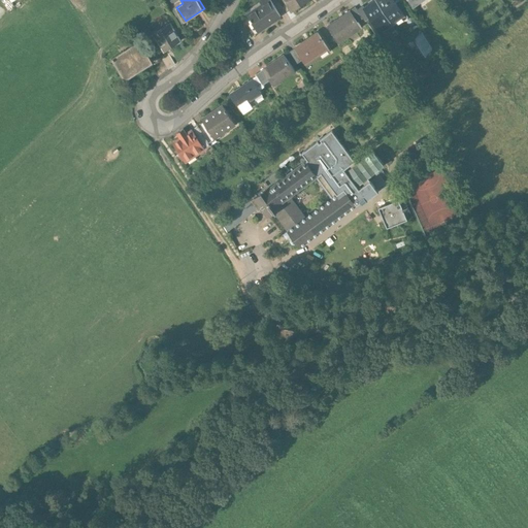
[(274,4),(270,0),(258,0),(261,4),(248,13),(253,21),(260,31),(282,17),(281,14),(274,4)]
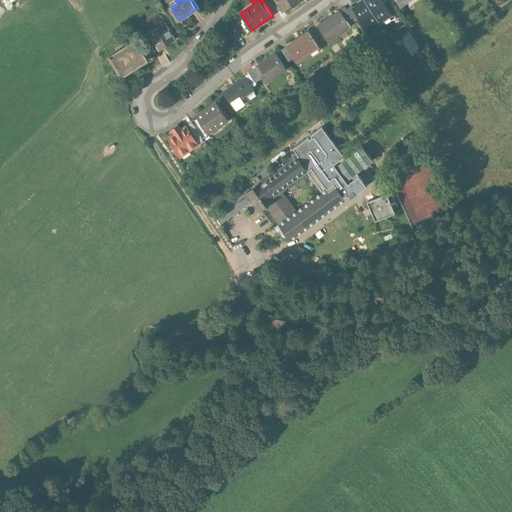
[(277,12),(282,8),(276,0),(268,0),(270,1),(277,12)]
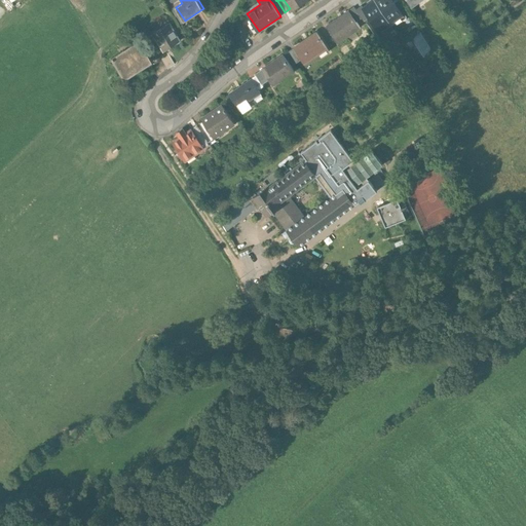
[(306,0),(284,0),(290,8),(292,11),(306,0)]
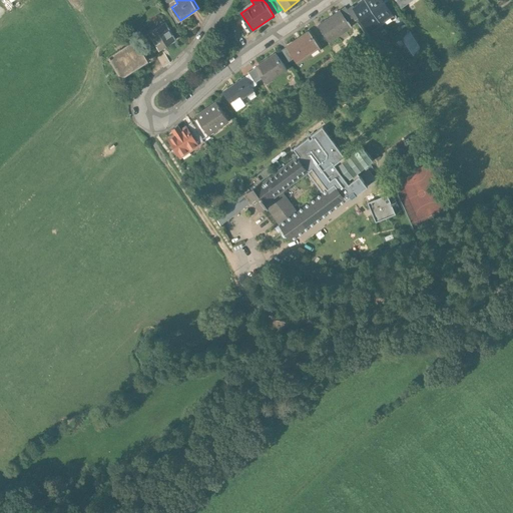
[(369,29),(381,20),(366,0),(359,0),(352,5),(359,15),(369,29)]
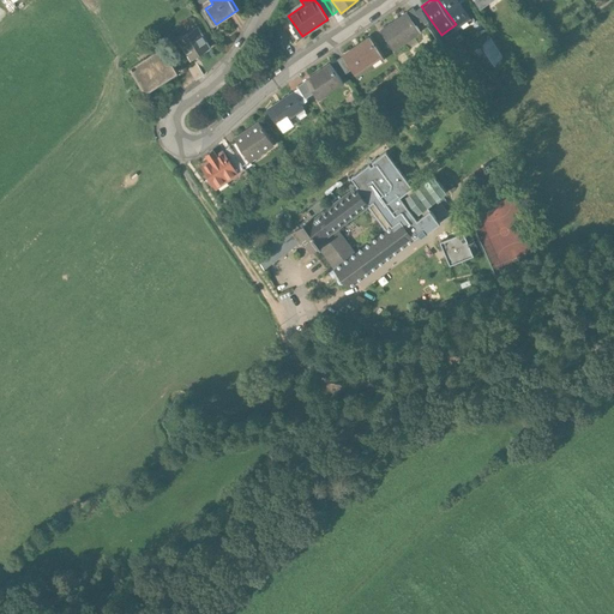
[(438,0),(456,24),(458,28),(471,18),(458,0),(438,0)]
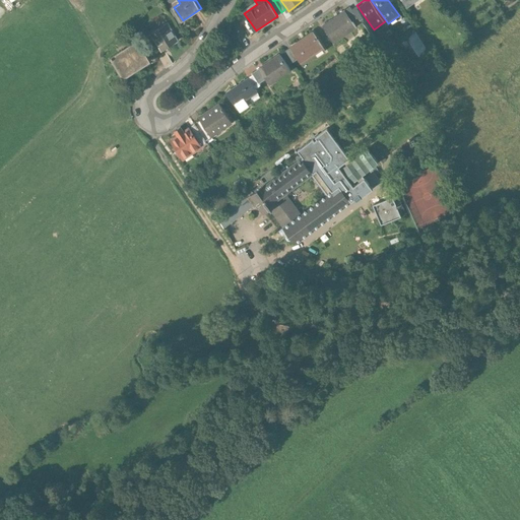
[(276,14),(281,12),(274,1),(270,4),(276,14)]
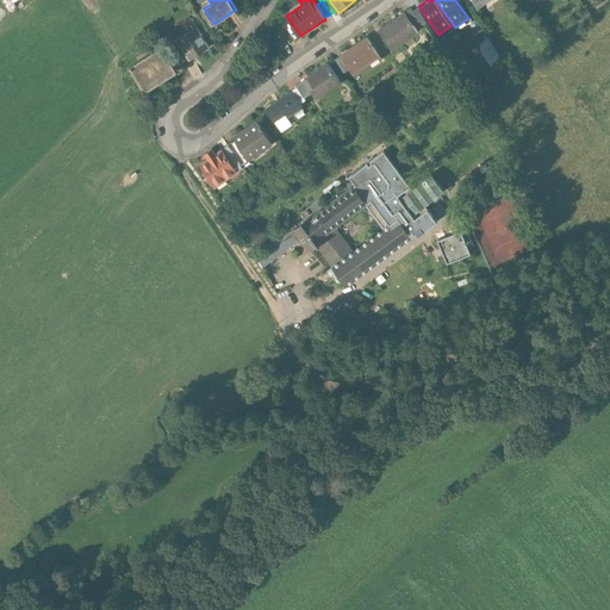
[(427,18),(418,6),(417,5),(412,10),(418,18),(421,22),(427,18)]
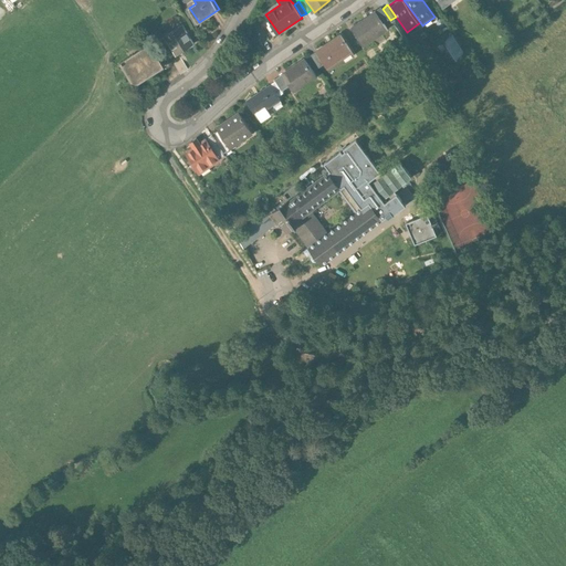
[(375,9),(383,21),(388,17),(383,9),(380,6),(375,9)]
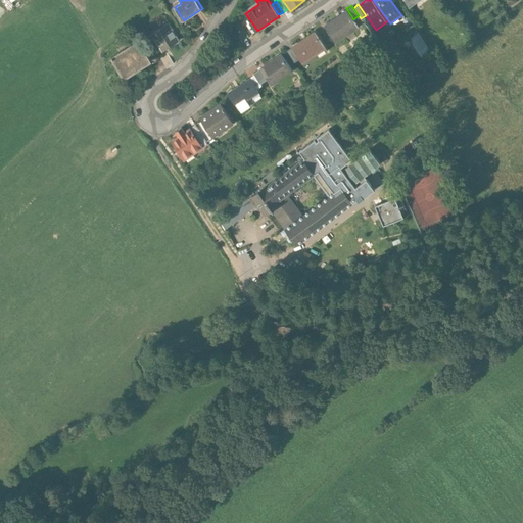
[(346,8),(345,7),(323,22),(335,41),(358,26),(353,19),(346,8)]
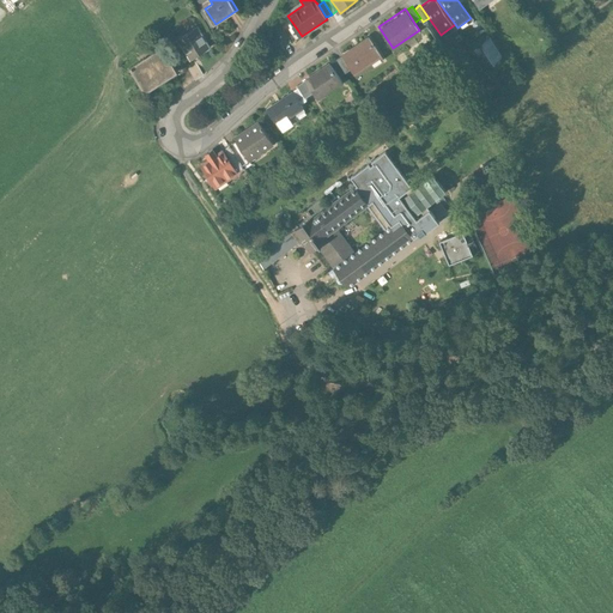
[(295,41),(302,36),(293,24),(286,29),(295,41)]
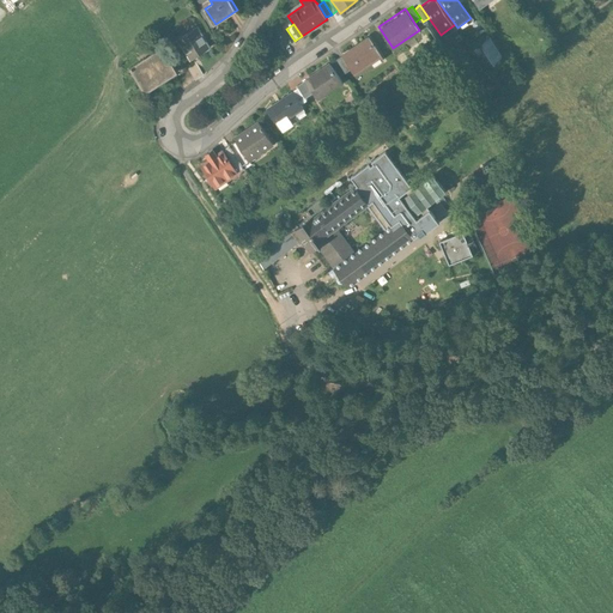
[(212,46),(199,26),(178,40),(192,60),(212,46)]
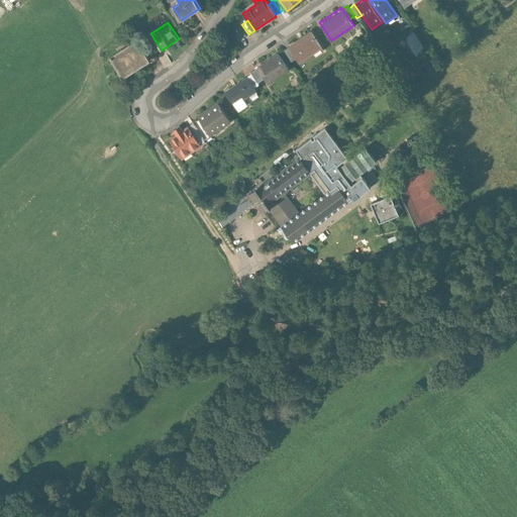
[(232,30),(238,39),(245,35),(239,25),(232,30)]
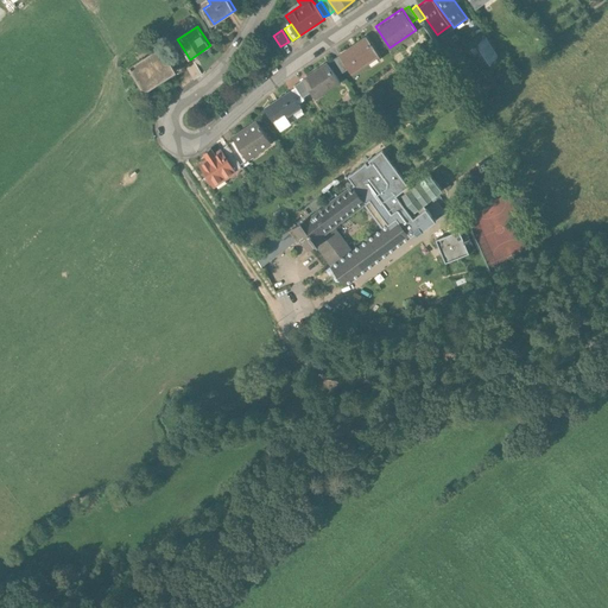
[(378,54),(365,33),(337,52),(339,54),(347,67),(350,71),(378,54)]
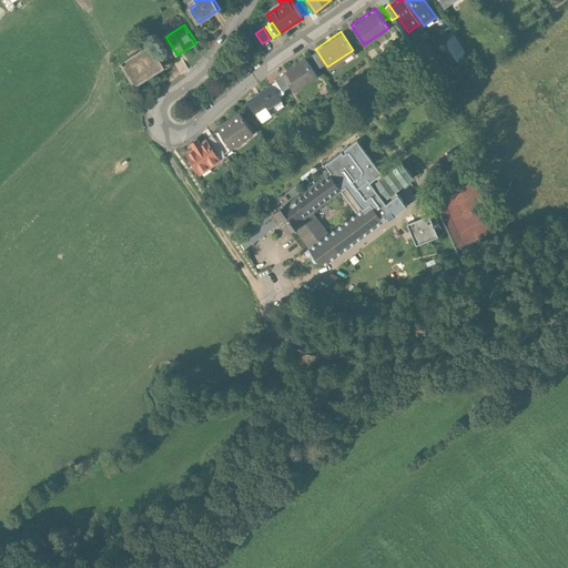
[(455,34),(445,40),(457,60),(467,53),(455,34)]
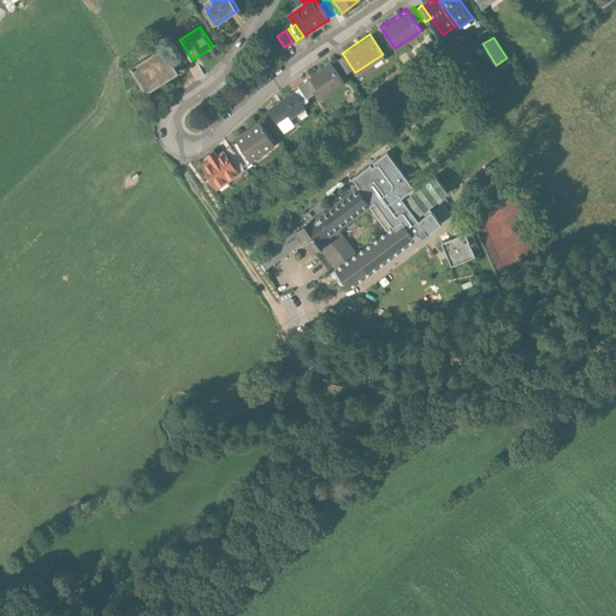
[(181,71),(165,46),(131,67),(147,93),(181,71)]
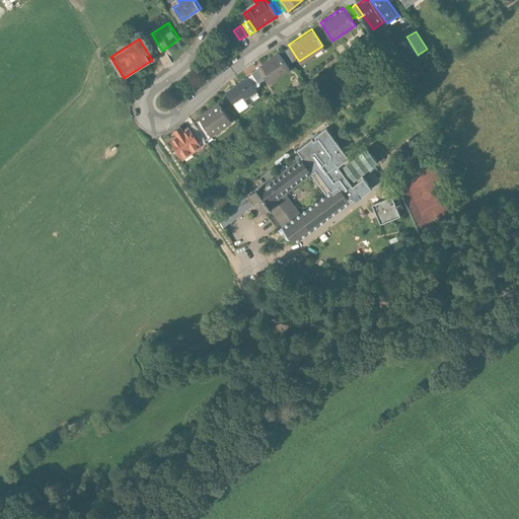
[(296,57),(289,46),(285,49),(292,60),(296,57)]
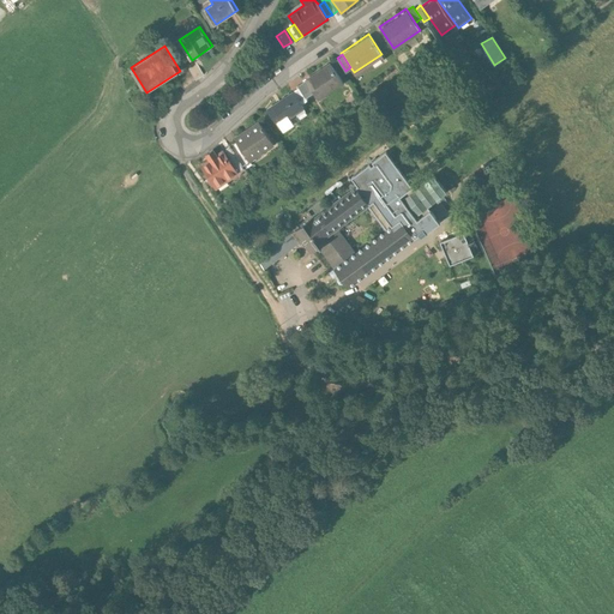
[(343,82),(329,61),(304,78),(305,79),(313,91),(317,98),(343,82)]
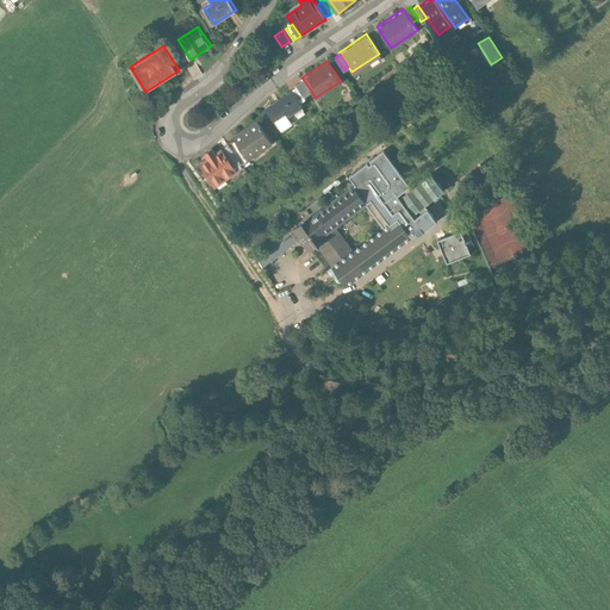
[(194,63),(187,68),(195,80),(203,74),(194,63)]
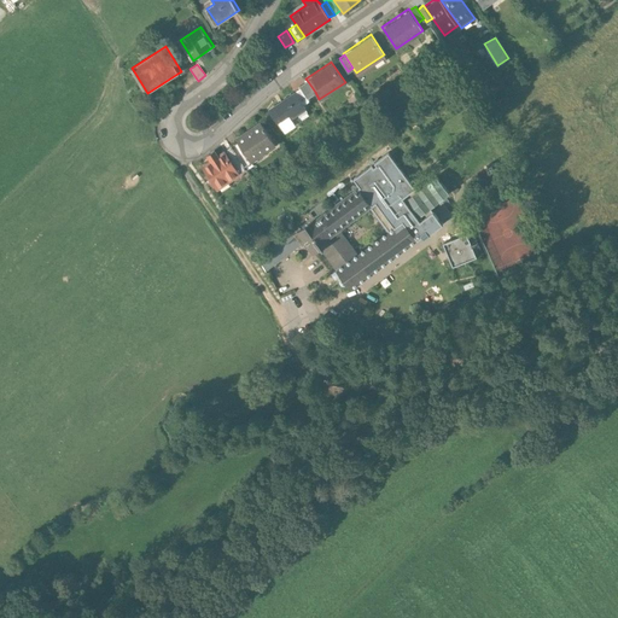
[(176,79),(186,89),(198,81),(190,69),(176,79)]
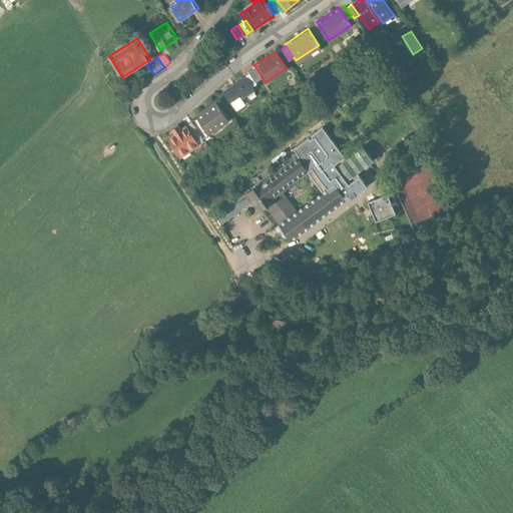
[(255,80),(262,76),(254,66),(248,70),(249,71),(255,80)]
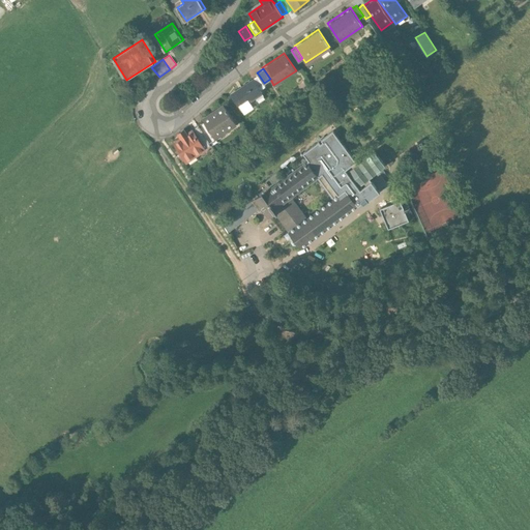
[(264,83),(258,74),(252,78),(259,89),(265,86),(264,83)]
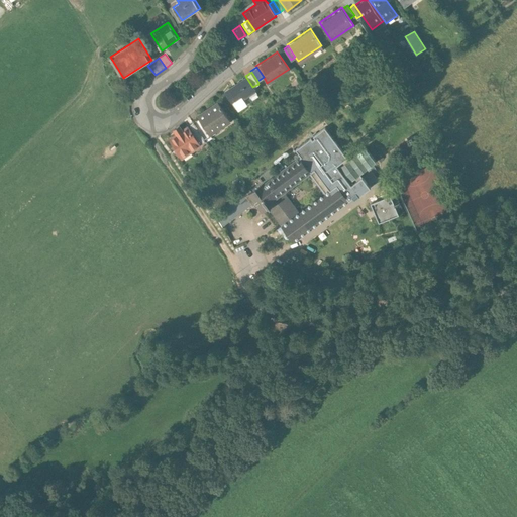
[(252,87),(245,76),(223,91),(234,108),(239,104),(238,102),(254,91),(252,87)]
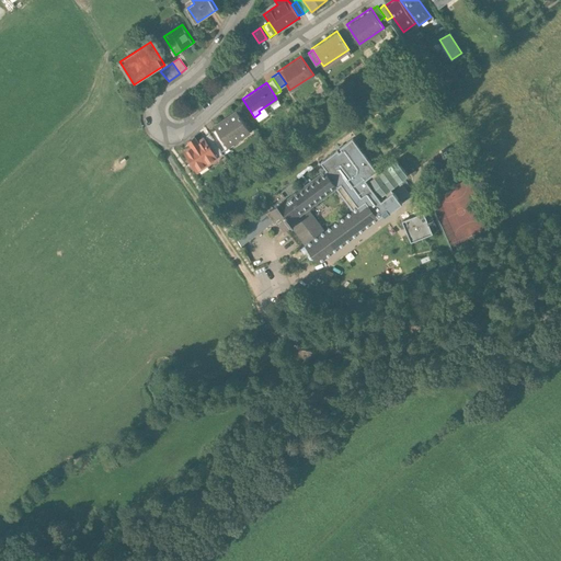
[(250,130),(236,110),(212,125),(214,127),(226,147),(250,130)]
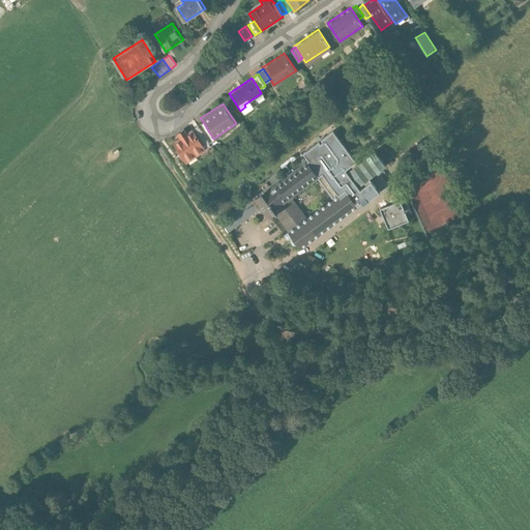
[(213,139),(202,120),(196,124),(196,125),(207,143),(213,139)]
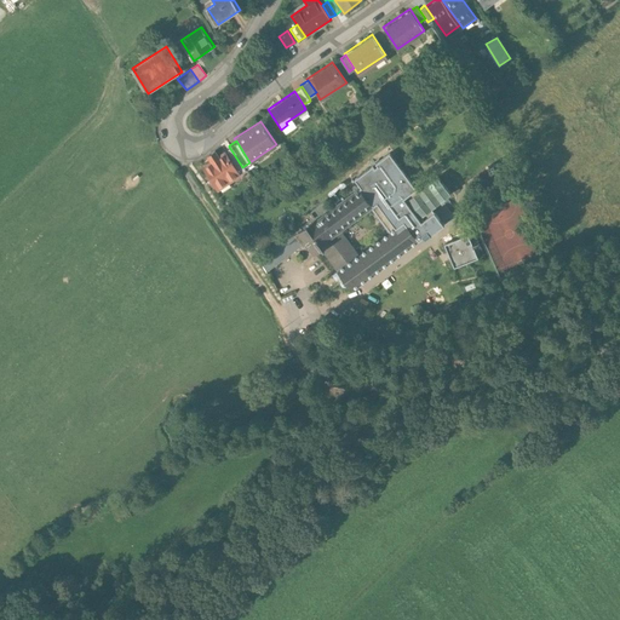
[(229,147),(224,150),(237,172),(244,168),(242,167),(229,147)]
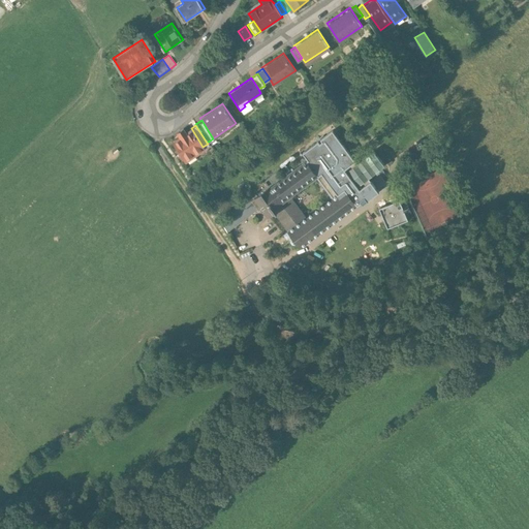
[(203,147),(191,128),(185,132),(182,127),(175,133),(178,136),(169,142),(183,162),(205,149),(203,147)]
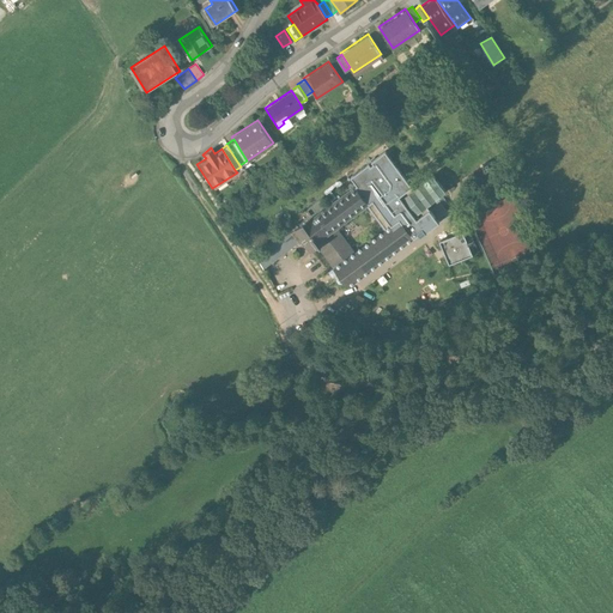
[(357,186),(356,186),(313,219),(311,218),(295,231),(302,242),(311,254),(319,247),(335,267),(334,269),(328,273),(331,277),(333,279),(338,274),(337,278),(340,281),(344,281),(349,287),(419,234),(420,236),(426,232),(425,230),(426,229),(438,219),(428,206),(437,199),(447,192),(434,175),(414,189),(386,151),(351,177),(357,186)]
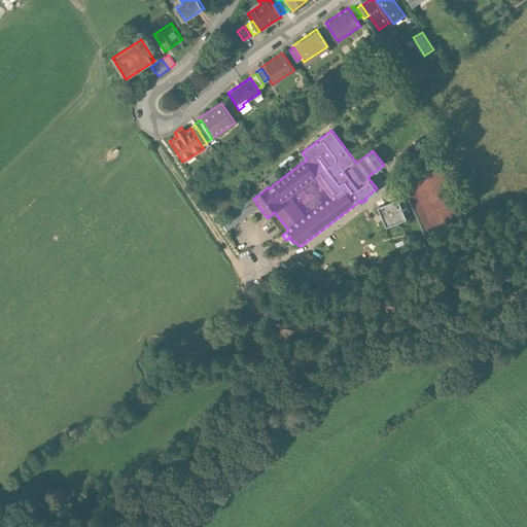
[(385,182),(376,171),(367,177),(377,188),(385,182)]
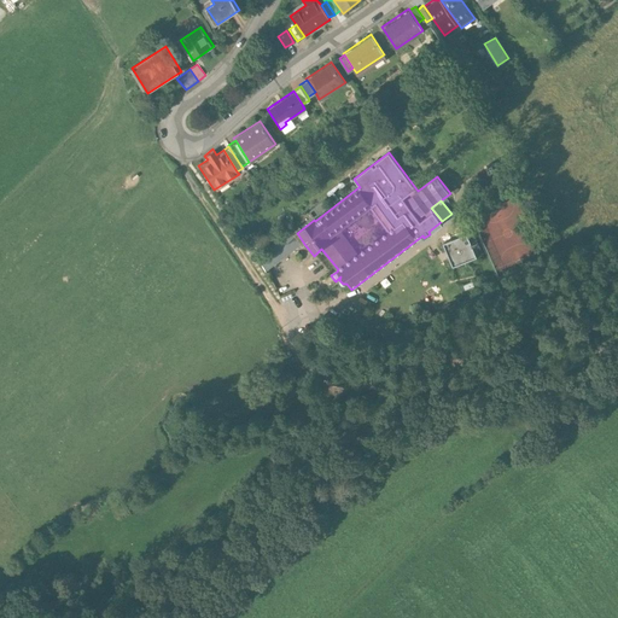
[(443,225),(442,221),(430,231),(429,232),(430,234),(431,233),(443,225)]
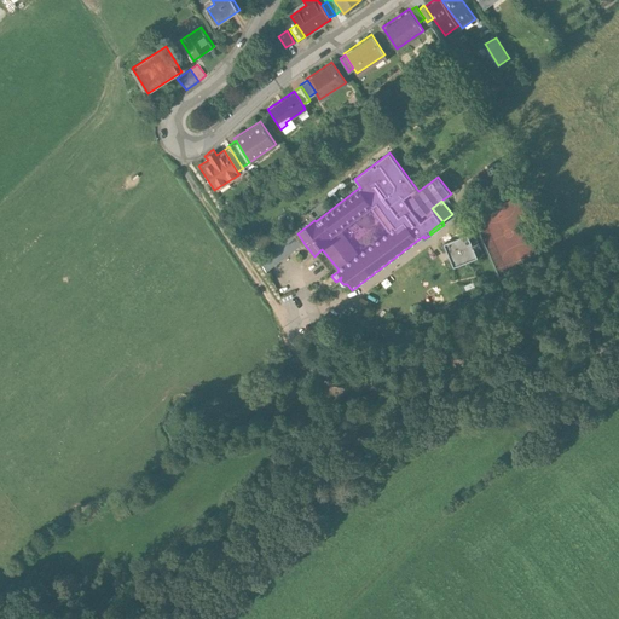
[(298,233),(273,252),(259,262),(265,273),(305,244),(298,233)]
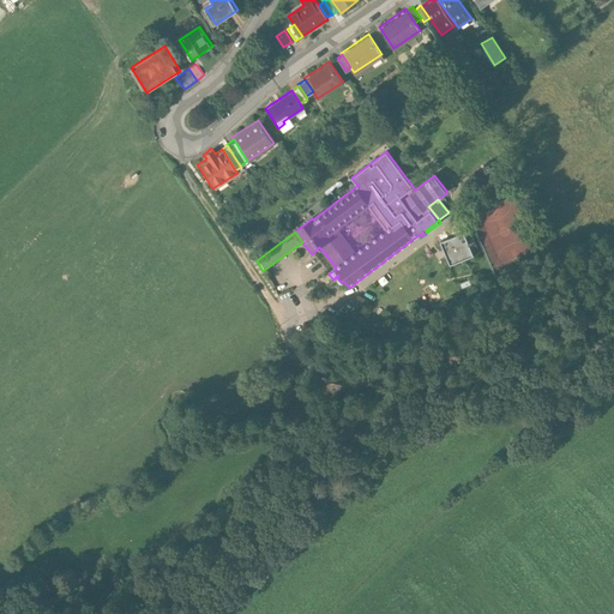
[(464,233),(440,242),(450,266),(474,257),(471,252),(475,251),(469,236),(465,238),(464,233)]
